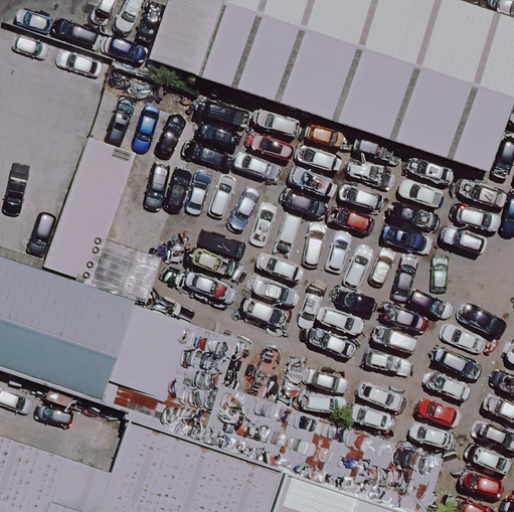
[(201,77),(226,0),(167,0),(148,60),(201,77)]
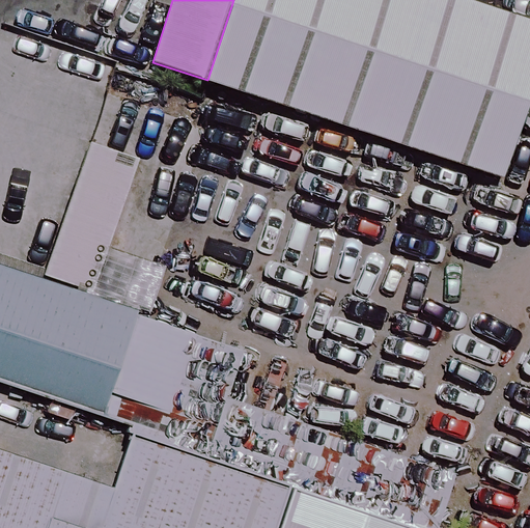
[(529,96),(529,21),(464,0),(233,0),(207,80),(504,176),(529,96)]
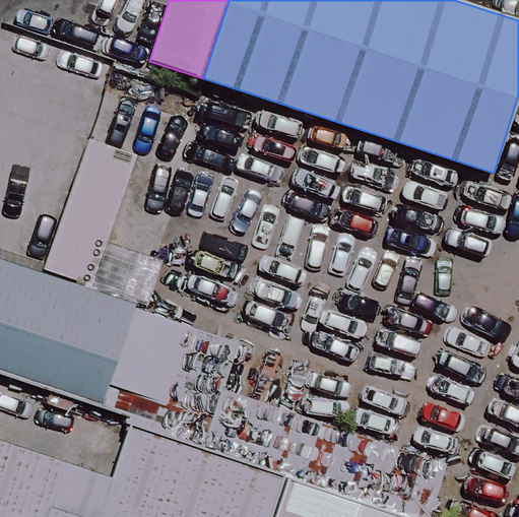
[(193,326),(0,257),(0,370),(101,406),(109,384),(166,404),(193,326)]
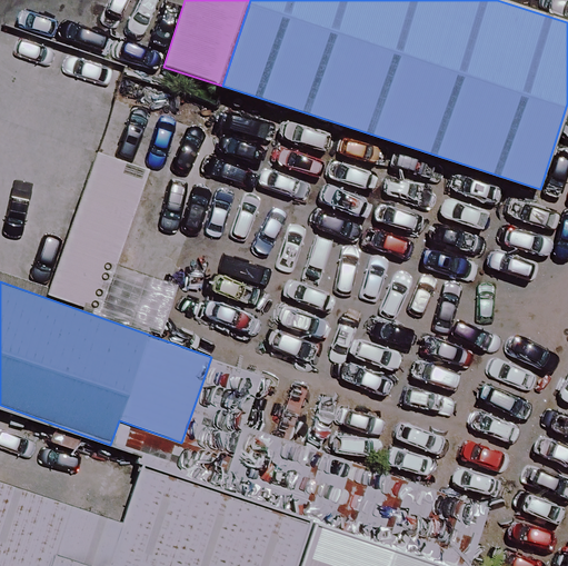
[(0,565),(297,565),(311,524),(142,467),(122,526),(0,485),(0,565)]
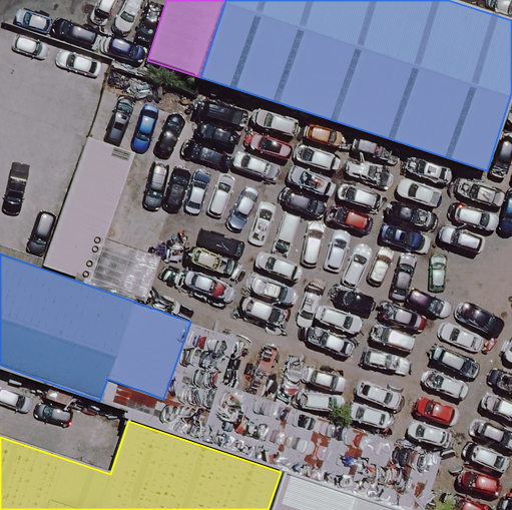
[(394,509),(281,472),(268,509),(394,509)]
